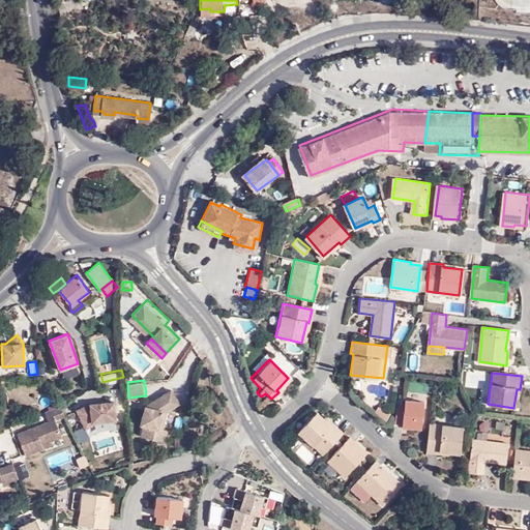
[(174,387),(170,390),(178,404),(182,401),(174,387)]
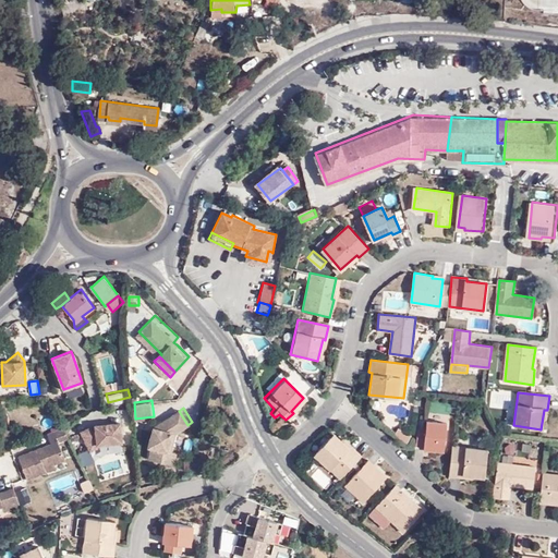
[(187,425),(179,411),(162,420),(164,426),(161,427),(155,424),(149,444),(154,445),(150,457),(172,463),(176,451),(171,449),(168,448),(172,431),(176,432),(187,425)]
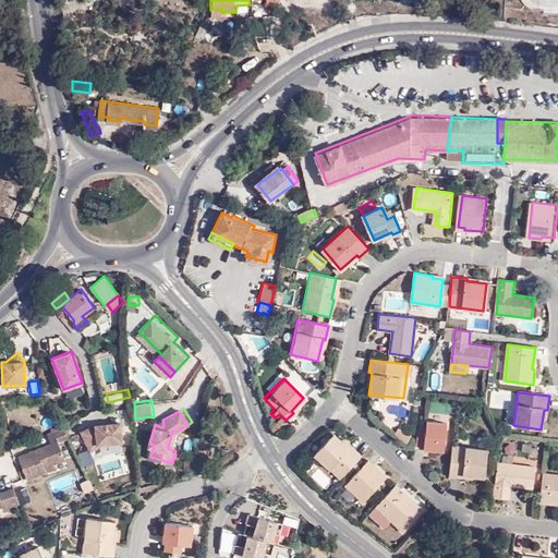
[(39,427),(47,424),(45,415),(37,417),(39,427)]
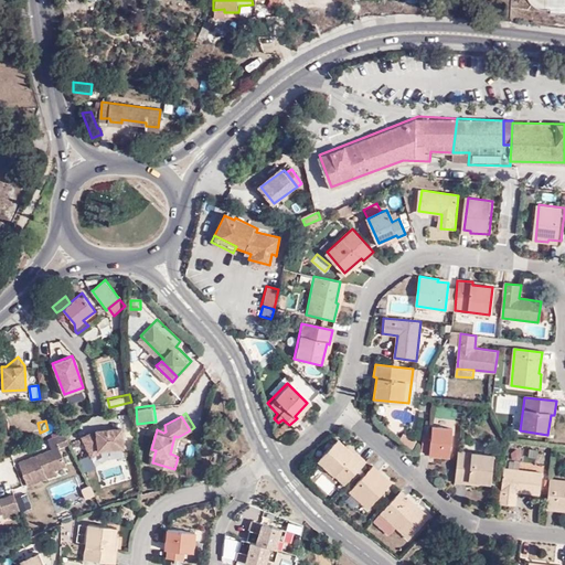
[(422,433),(418,449),(426,449),(426,452),(446,455),(449,427),(430,425),(429,434),(422,433)]
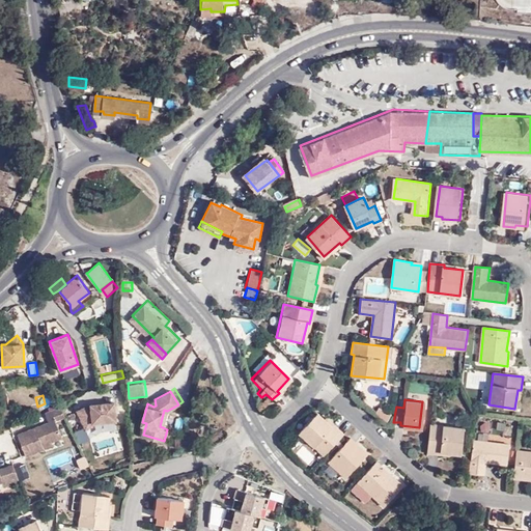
[(99,422),(115,420),(114,401),(90,403),(76,411),(85,428),(99,422)]
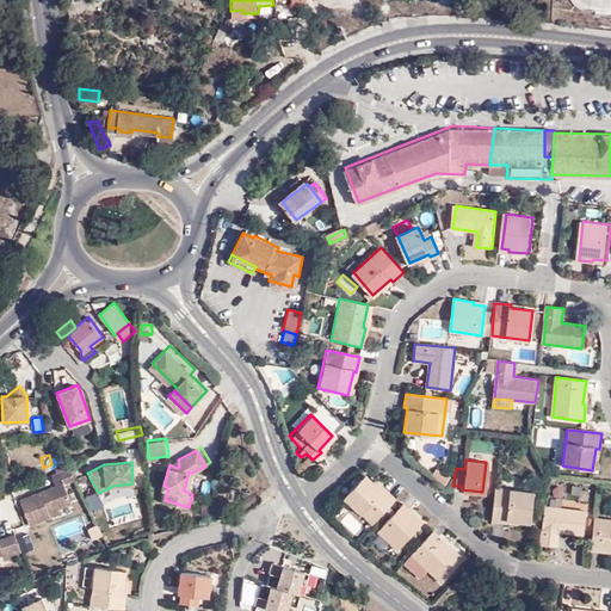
[(78,480),(71,468),(53,474),(57,487),(20,503),(30,525),(51,518),(49,513),(60,508),(73,504),(66,485),(78,480)]
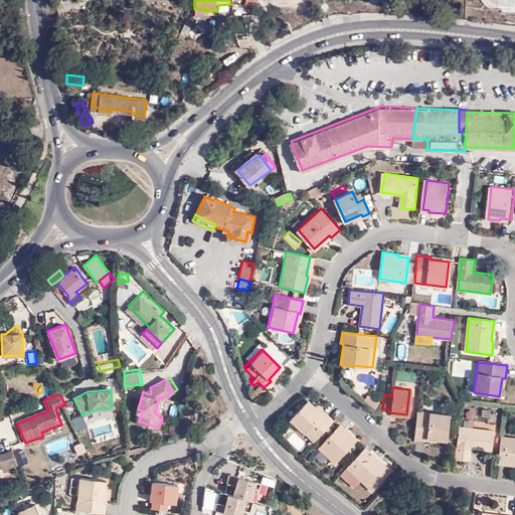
[(365,394),(362,401),(375,407),(378,400),(365,394)]
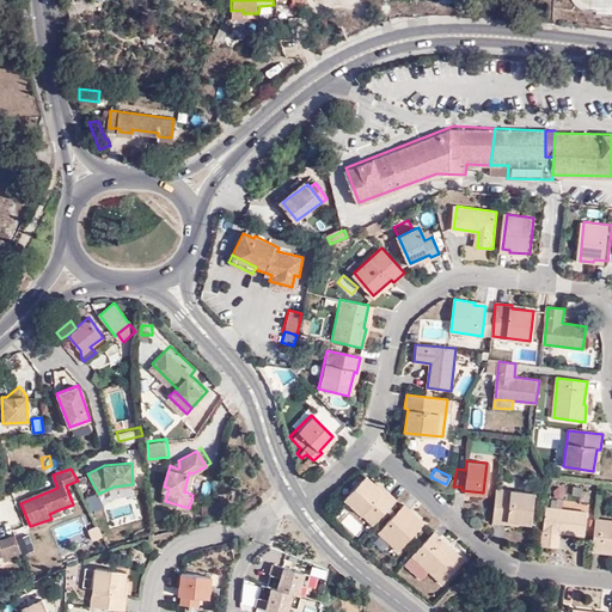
[(343,497),(373,525),(396,500),(381,487),(380,489),(366,475),(343,497)]
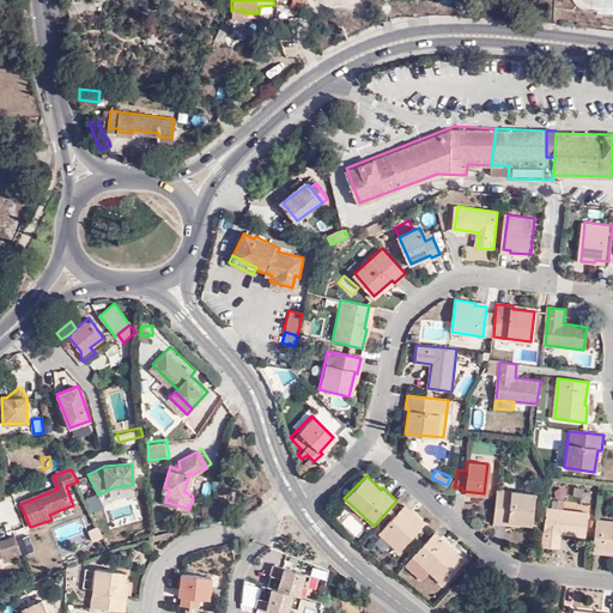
[(496,486),(492,521),(508,522),(508,520),(530,521),(534,491),(496,486)]
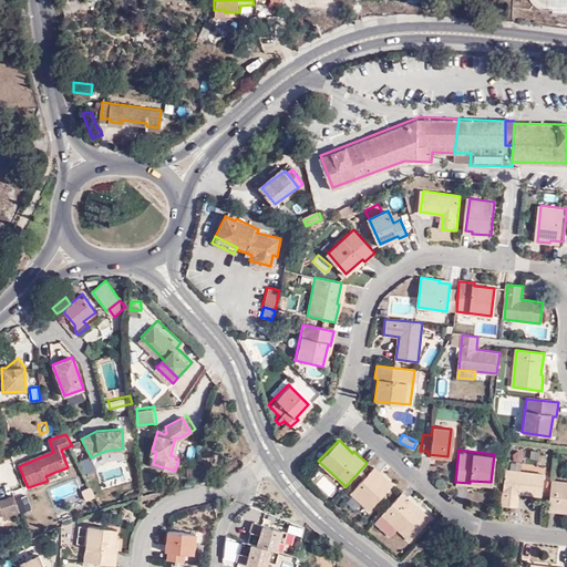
[(506,465),(502,502),(517,503),(518,491),(542,493),(545,471),(506,465)]
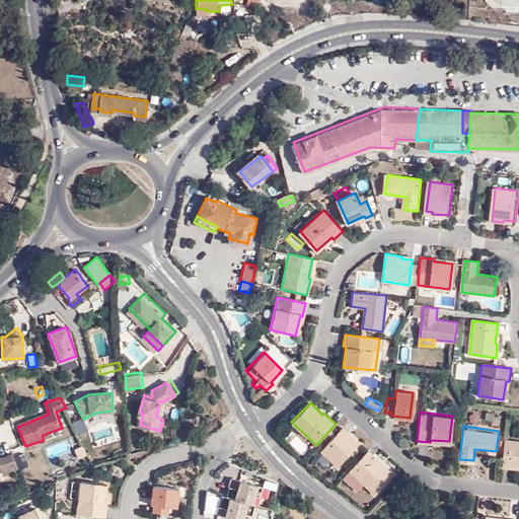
[(340,428),(318,450),(336,467),(358,443),(349,434),(348,436),(340,428)]
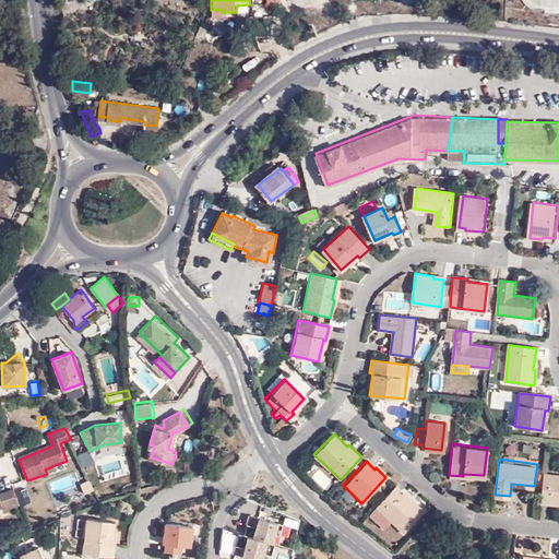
[(558,472),(544,471),(542,497),(558,498),(558,472)]
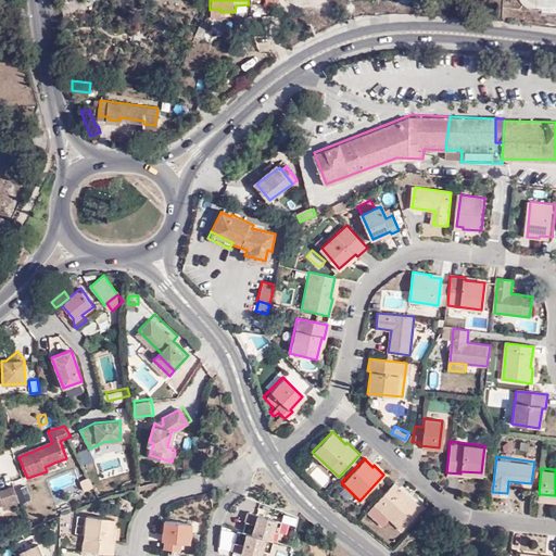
[(17,488),(21,503),(32,500),(27,484),(17,488)]
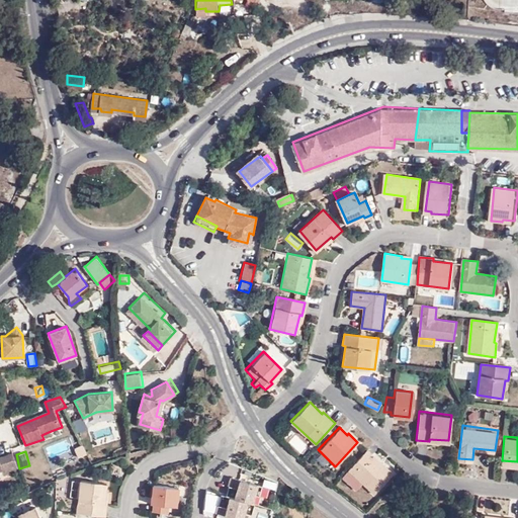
[(379,465),(365,451),(348,469),(361,485),(373,495),(392,475),(381,464),(379,465)]
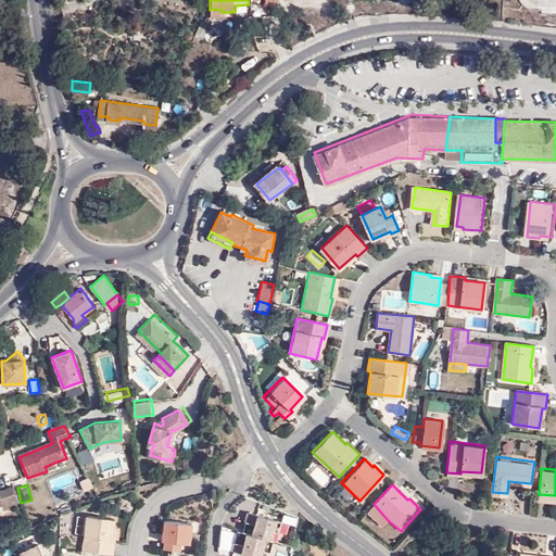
[(20,505),(14,488),(0,492),(0,502),(2,502),(3,506),(5,512),(20,505)]
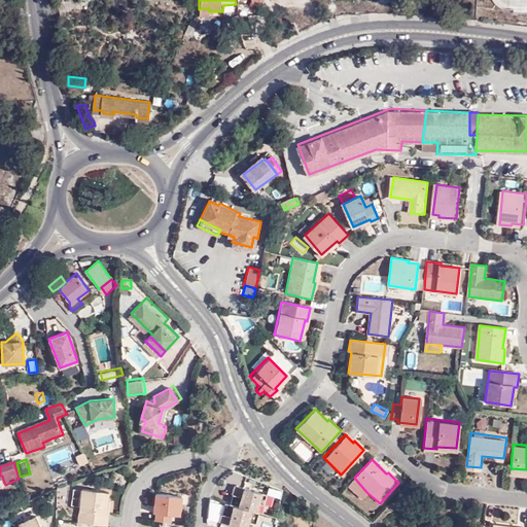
[(354,478),(347,485),(361,499),(367,493),(354,478)]
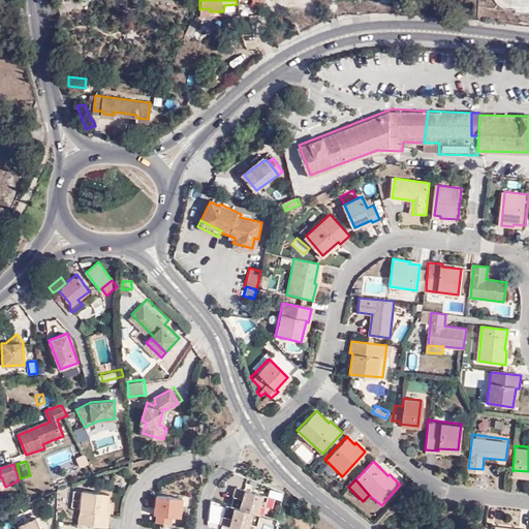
[(239,487),(232,504),(258,514),(261,505),(267,506),(270,497),(239,487)]
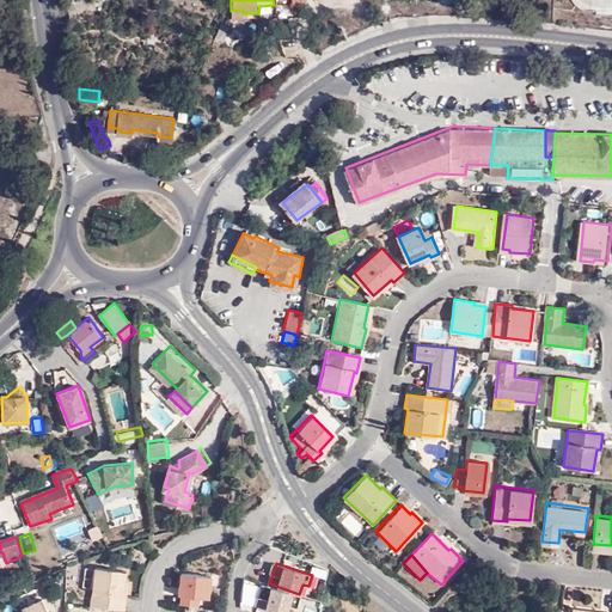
[(90,605),(124,610),(127,594),(121,593),(124,568),(96,564),(90,605)]
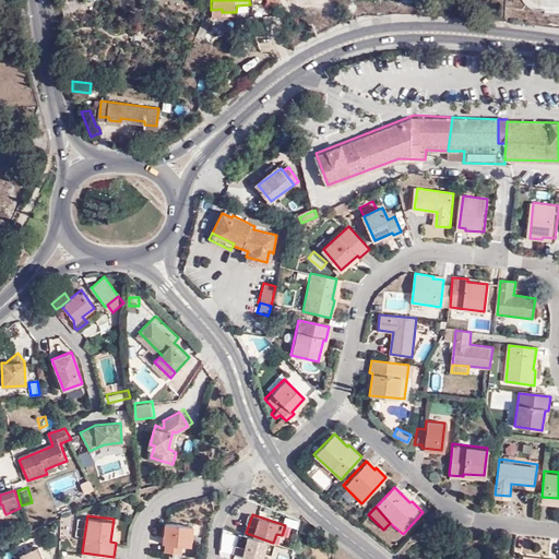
[(429,520),(423,526),(430,534),(437,527),(429,520)]
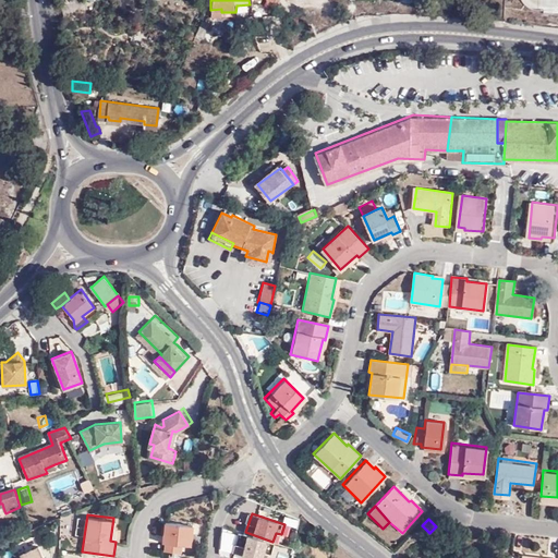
[(167,541),(165,550),(181,553),(182,544),(191,545),(193,523),(167,521),(164,541),(167,541)]
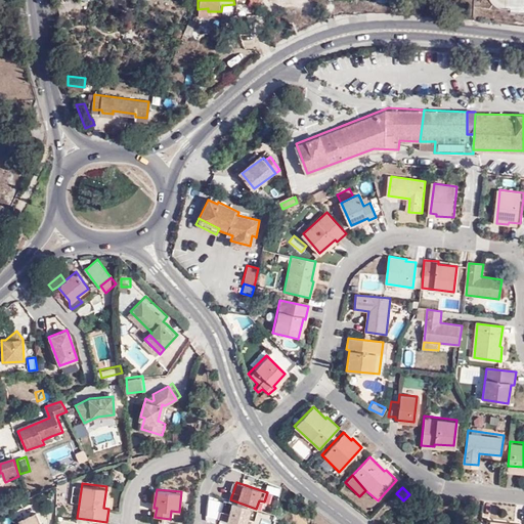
[(230,499),(225,498),(219,517),(239,523),(245,523),(247,519),(254,521),(258,510),(256,509),(230,499)]
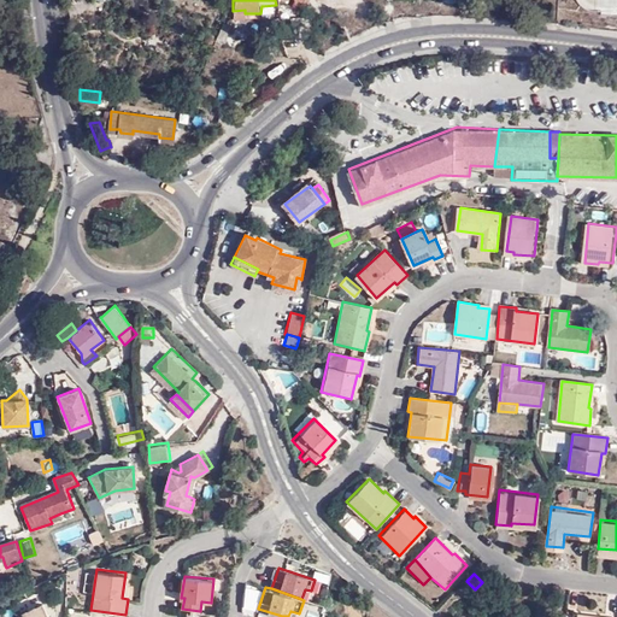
[(47,616),(41,601),(21,612),(22,616),(47,616)]
